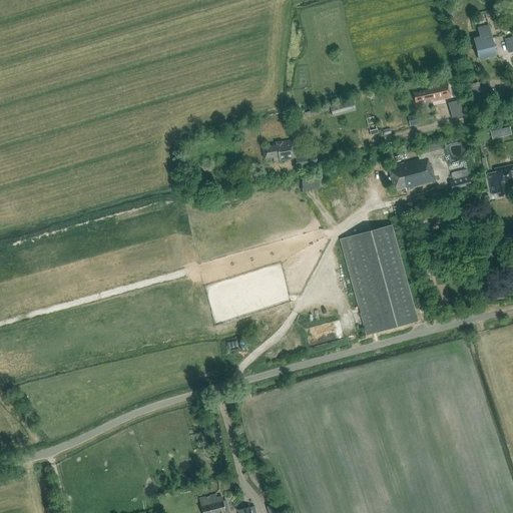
[(473,40),(478,59),(496,55),(489,26),(477,29),(480,38),(473,40)]
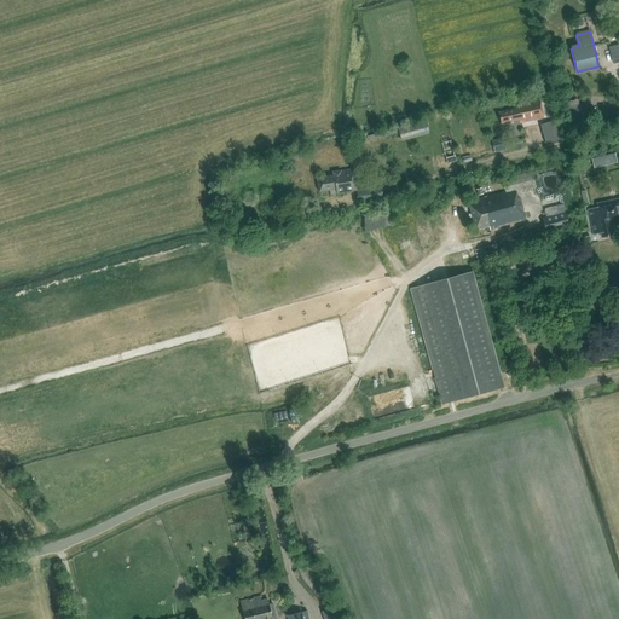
[(577,100),(565,103),(572,128),(584,125),(577,100)]
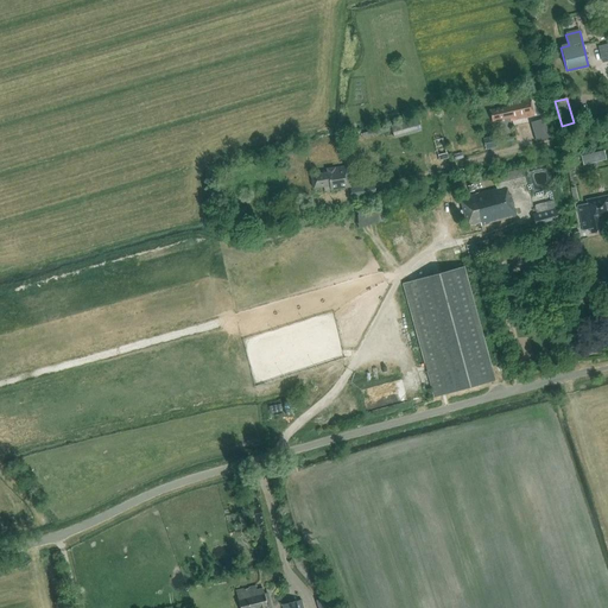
[(507,106),(508,109),(489,113),(493,125),(511,121),(512,124),(534,119),(531,101),(507,106)]
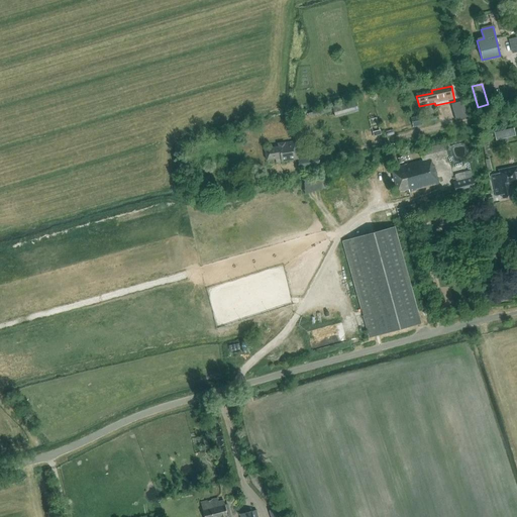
[(358,110),(355,101),(332,107),(335,116),(358,110)]
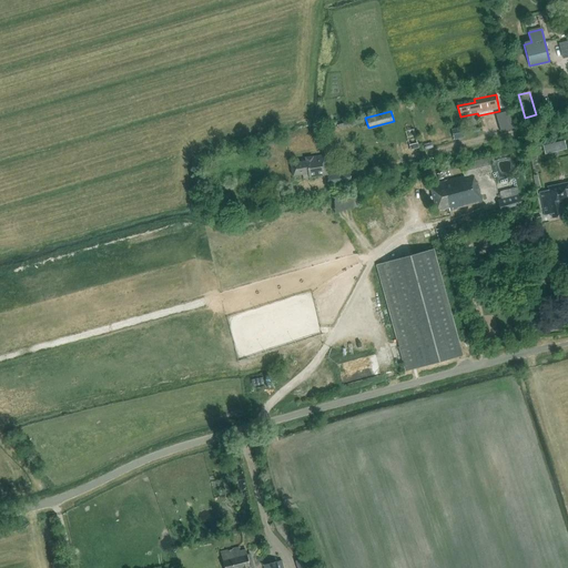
[(514,132),(509,113),(496,117),(500,135),(514,132)]
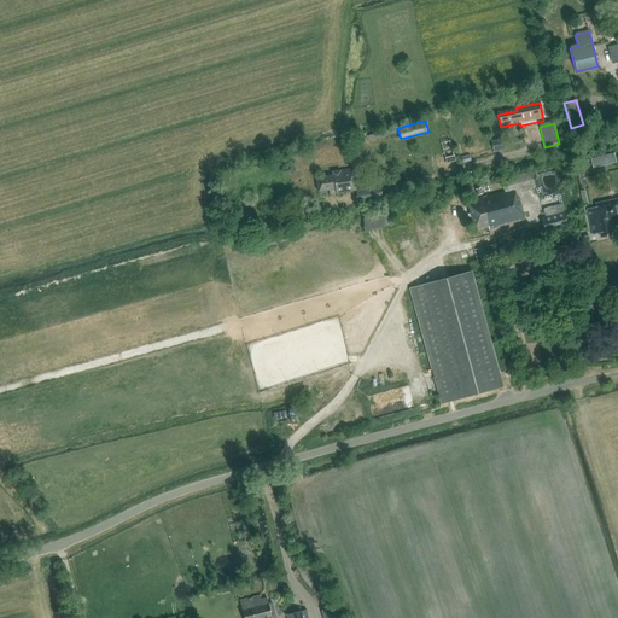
[(494,153),(506,151),(505,139),(493,140),(494,153)]
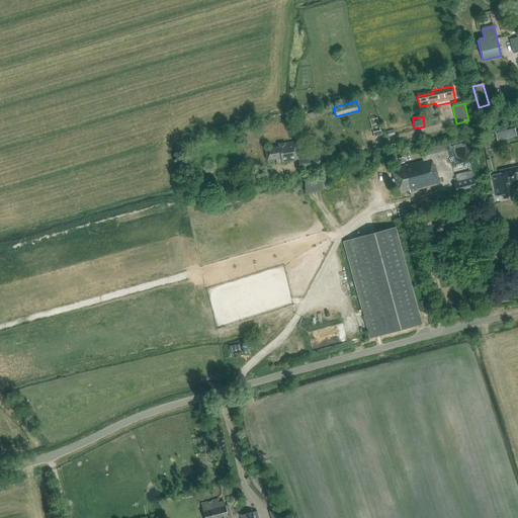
[(278,145),(278,148),(265,150),(266,161),(275,159),(276,162),(296,160),(294,143),(278,145)]
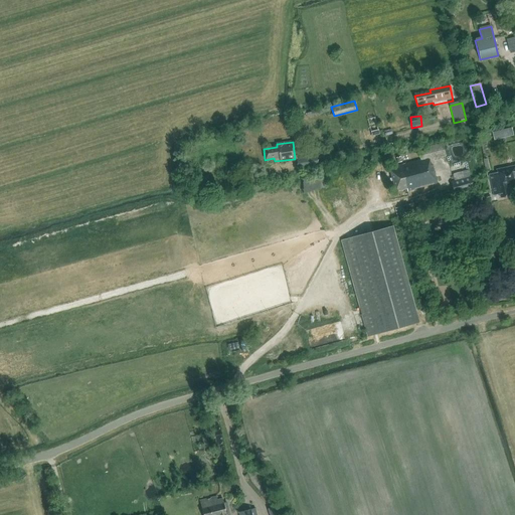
[(418,152),(420,159),(388,168),(395,193),(406,190),(407,193),(437,185),(433,167),(431,168),(430,162),(445,158),(442,145),(418,152)]
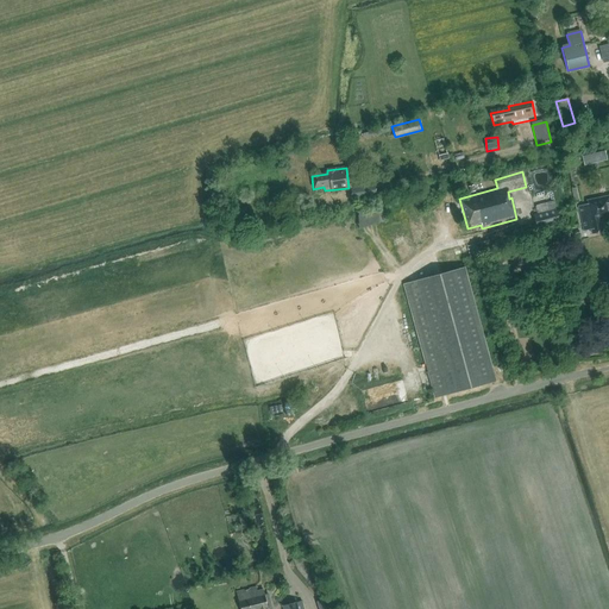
[(376,195),(374,183),(351,187),(352,199),(376,195)]
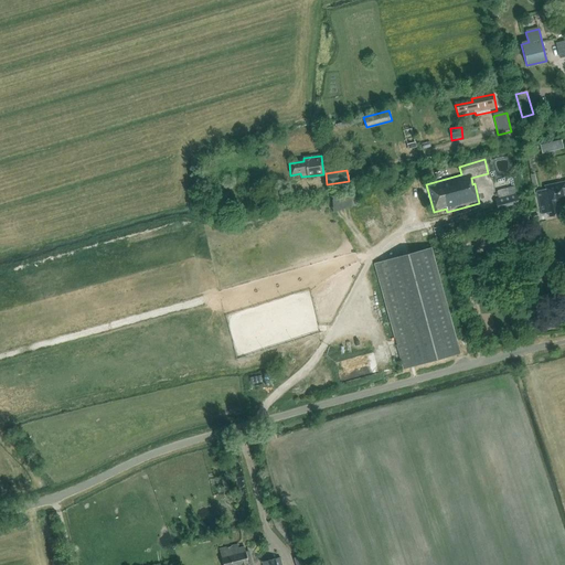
[(552,190),(536,193),(541,215),(547,214),(548,219),(558,216),(557,211),(561,210),(560,204),(564,202),(564,182),(551,187),(552,190)]
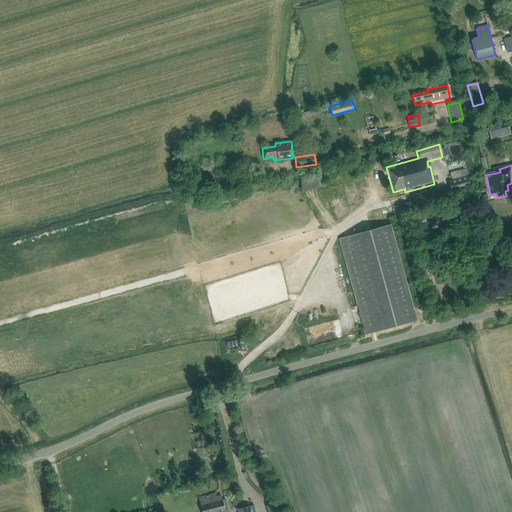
[(450,173),(452,180),(467,175),(466,169),(450,173)]
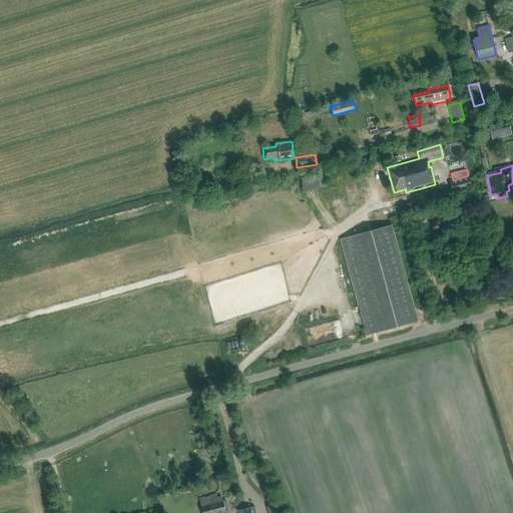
[(472,189),(468,177),(450,183),(453,194),(472,189)]
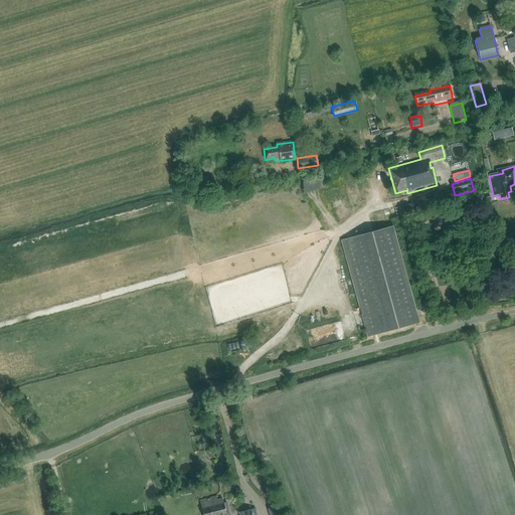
[(303,183),(304,195),(327,192),(326,180),(303,183)]
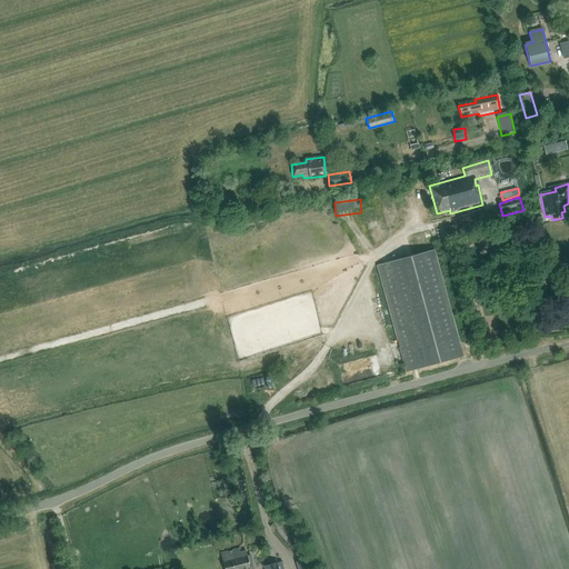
[(529,229),(527,221),(520,222),(522,231),(529,229)]
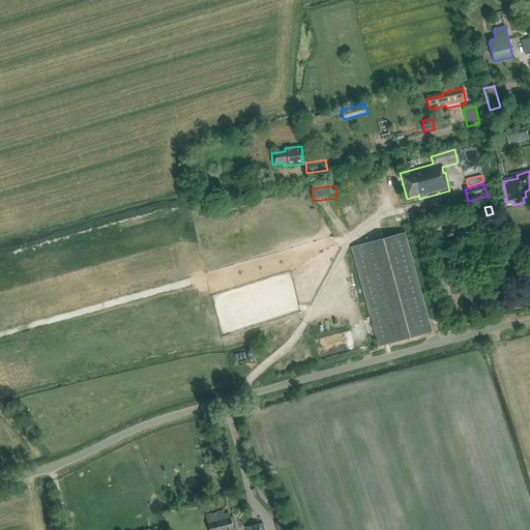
[(404,224),(428,221),(425,211),(403,214),(404,224)]
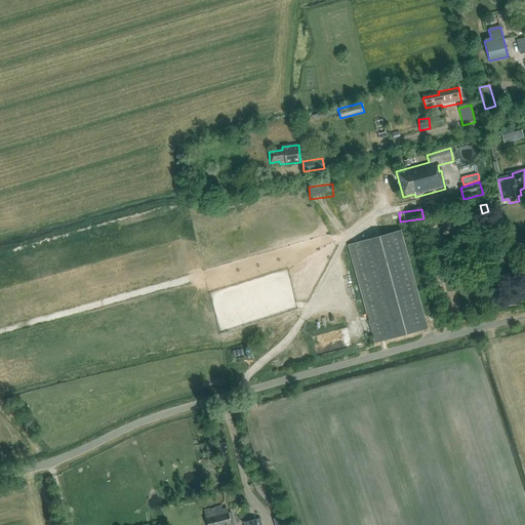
[(469,215),(458,217),(461,229),(472,227),(469,215)]
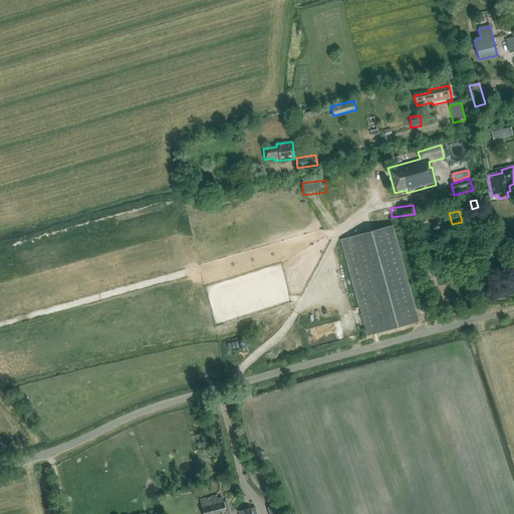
[(418,213),(412,215),(412,217),(416,230),(422,229),(418,215),(418,213)]
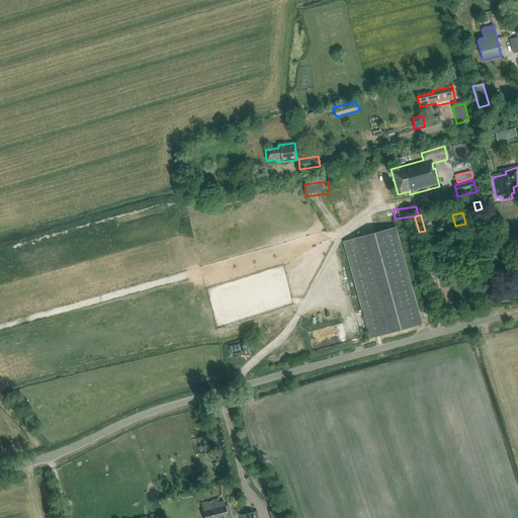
[(421,326),(395,228),(343,242),(369,340),(421,326)]
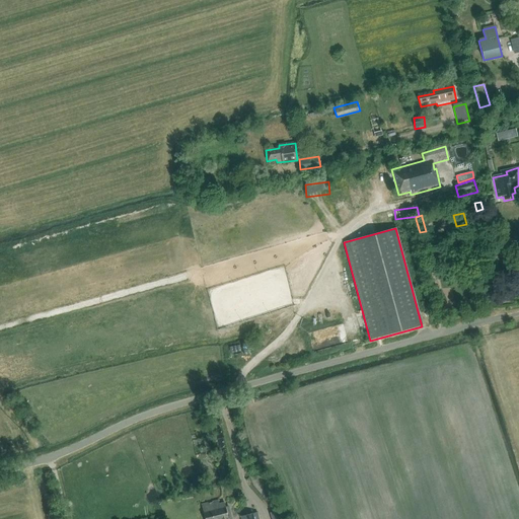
[(226,512),(224,503),(219,504),(218,501),(209,503),(210,511),(211,518),(230,518),(229,512),(226,512)]
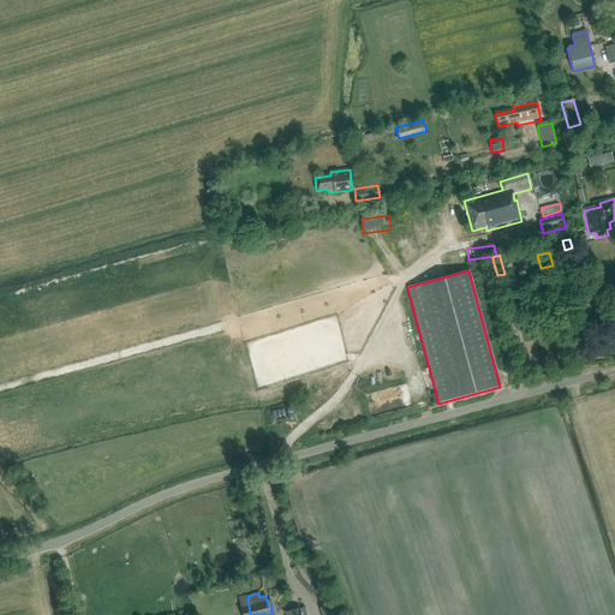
[(334,614),(332,604),(320,609),(321,614),(334,614)]
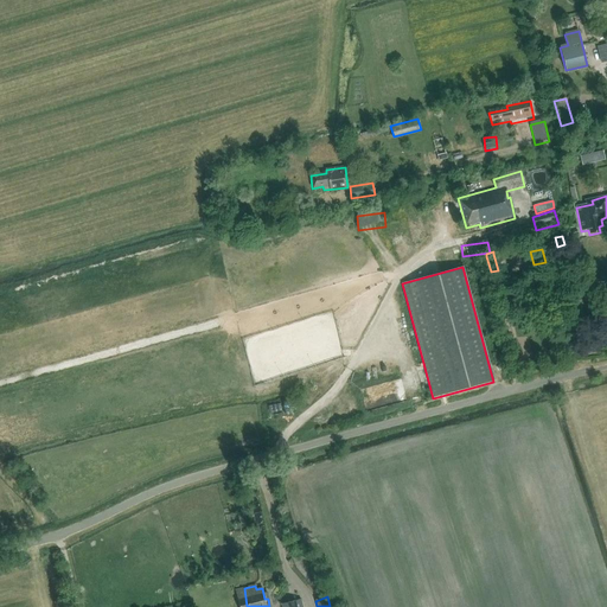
All buildings are outlined.
